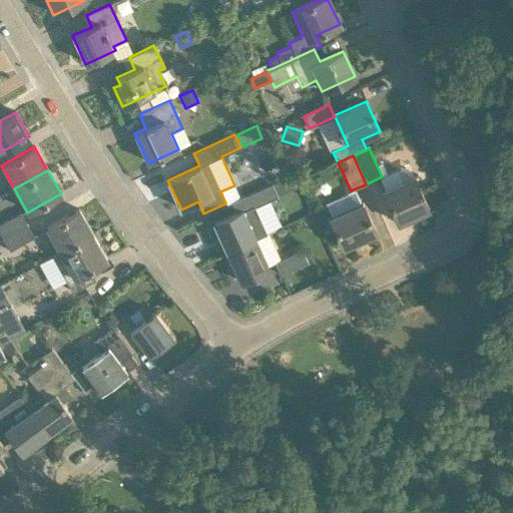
[(299,185),(294,173),(284,178),(289,189),(299,185)]
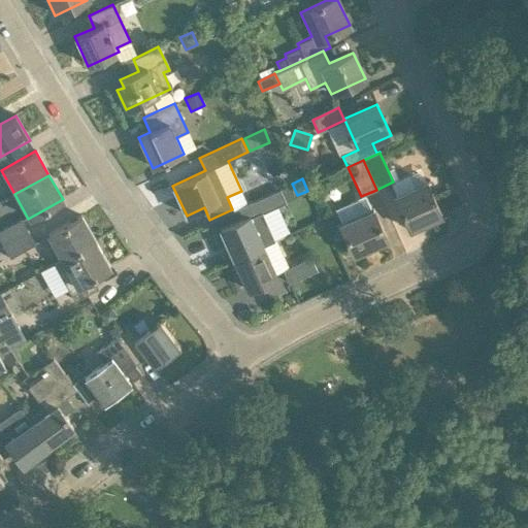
[(441,216),(426,182),(394,196),(409,230),(441,216)]
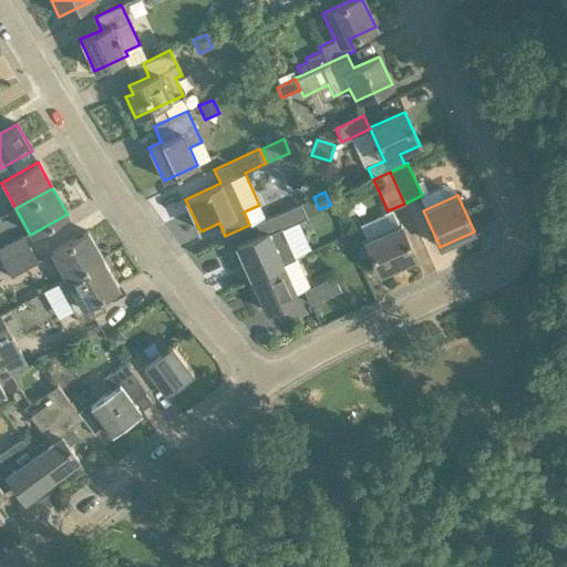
[(250,279),(282,265),(281,263),(295,256),(281,227),(307,217),(300,203),(270,217),(276,230),(268,234),(267,232),(236,246),(250,279)]
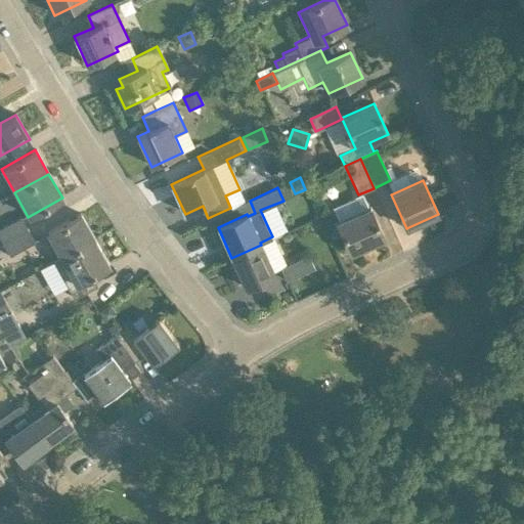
[(384,238),(369,206),(334,222),(340,235),(343,234),(351,253),(384,238)]
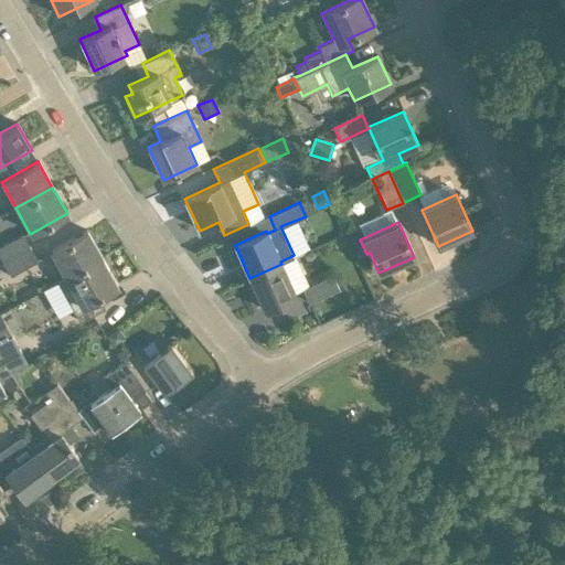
[(65,277),(102,257),(86,231),(51,251),(65,277)]
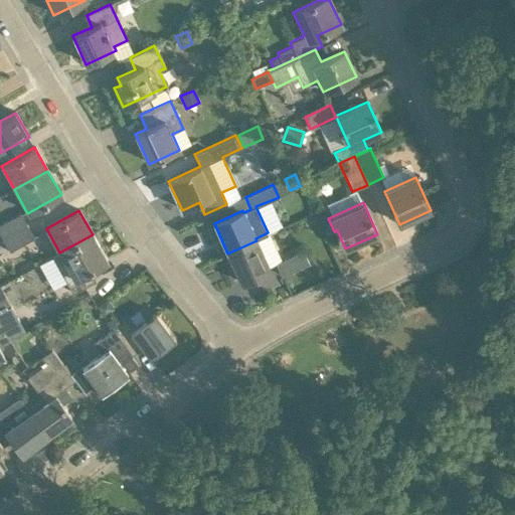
[(0,232),(4,240),(28,226),(21,213),(0,224),(0,232)]
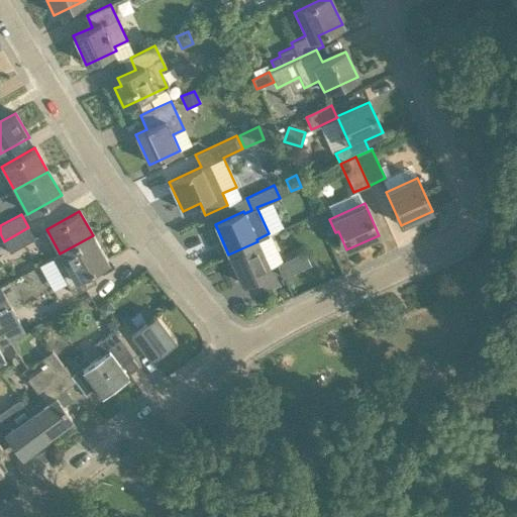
[(335,232),(329,219),(325,221),(331,234),(335,232)]
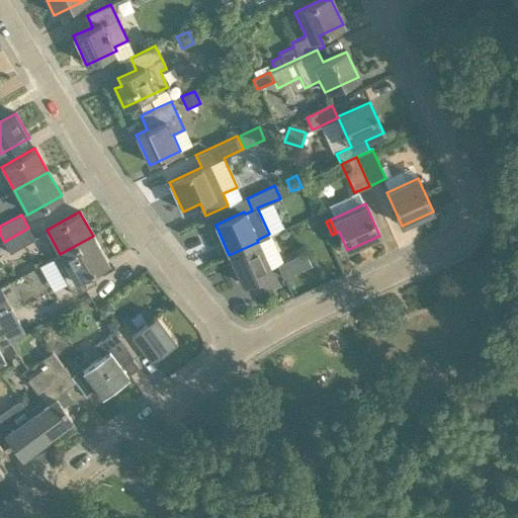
[(28,228),(4,242),(9,252),(33,239),(28,228)]
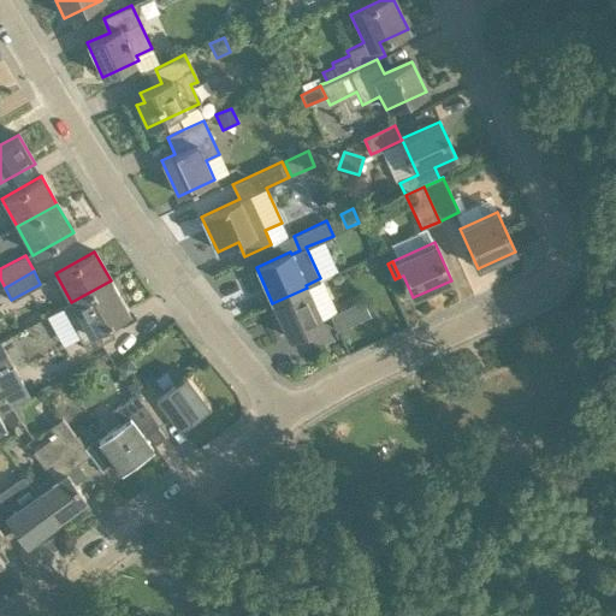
[(111,280),(71,302),(81,320),(72,325),(87,351),(106,341),(99,327),(128,312),(111,280)]
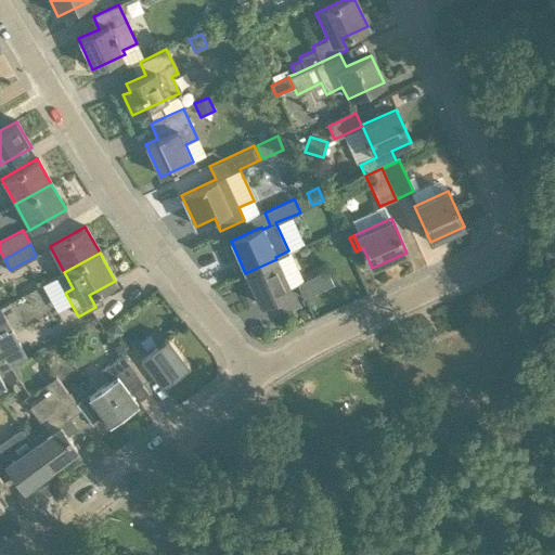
[(276,259),(245,273),(260,305),(291,291),(276,259)]
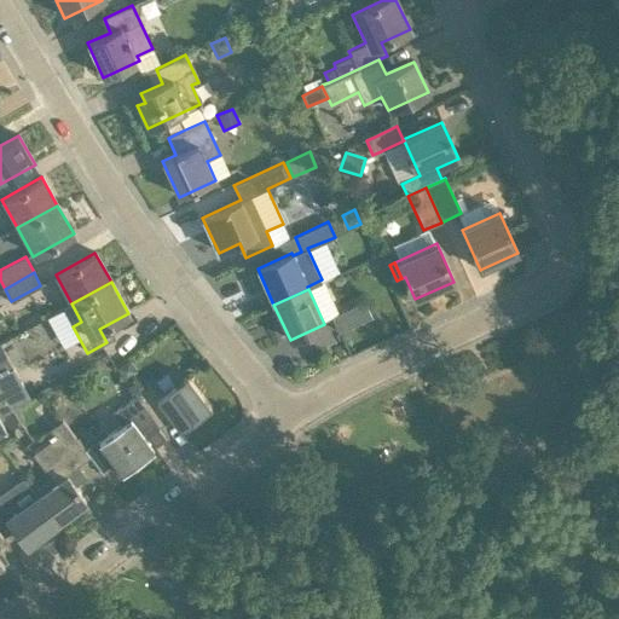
[(331,316),(337,330),(371,316),(364,300),(331,316)]
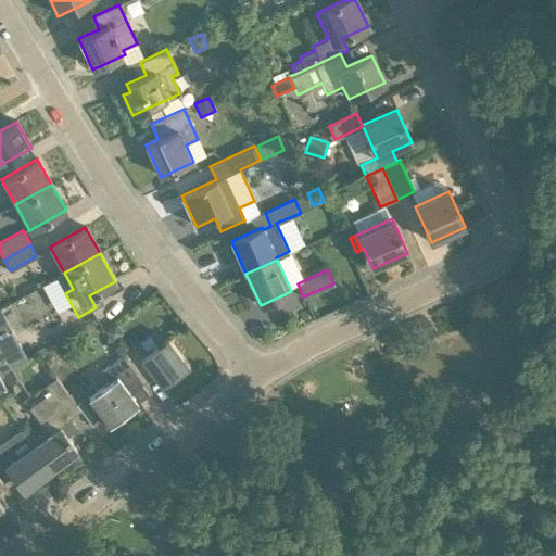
[(115,323),(103,331),(112,341),(117,337),(118,327),(115,323)]
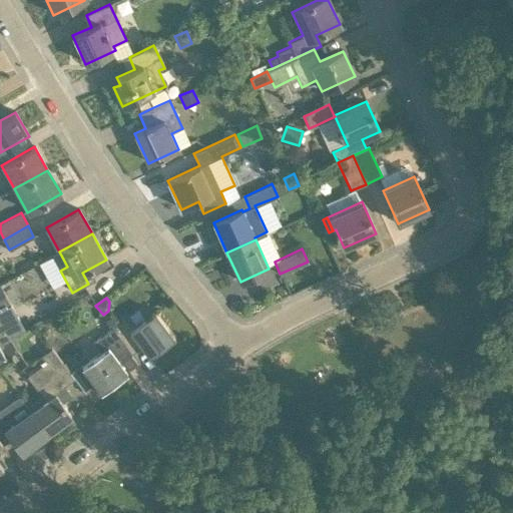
[(0,309),(0,343),(10,338),(24,329),(10,304),(4,307),(0,309)]
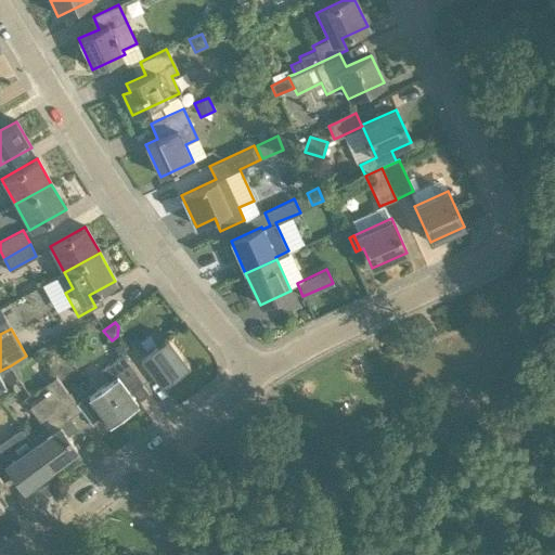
[(121,355),(143,383),(153,375),(160,386),(189,365),(168,337),(142,357),(133,346),(121,355)]
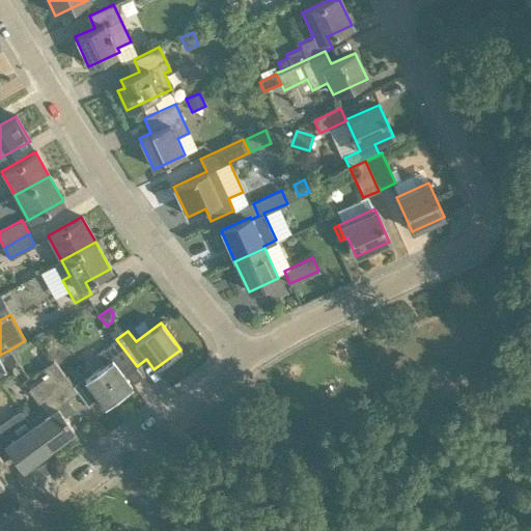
[(123,375),(137,366),(116,339),(98,354),(104,362),(73,385),(77,392),(88,408),(100,399),(104,407),(132,386),(123,375)]
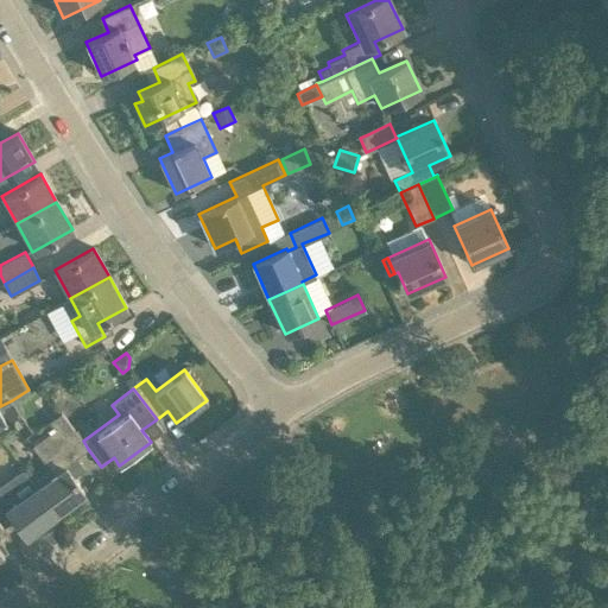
[(12,400),(0,406),(0,411),(6,423),(20,415),(12,400)]
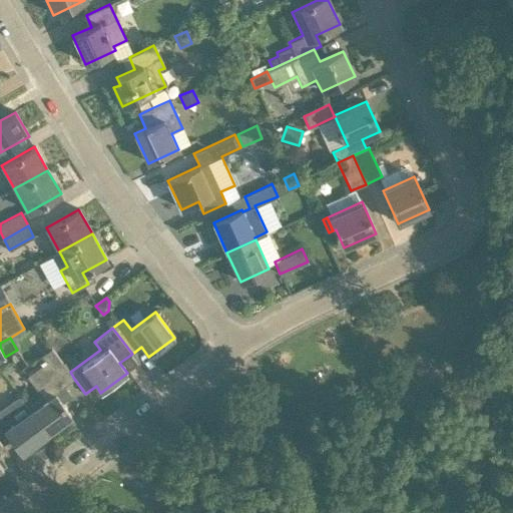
[(74,379),(70,372),(51,348),(37,358),(42,364),(26,376),(45,400),(29,412),(46,433),(70,415),(62,403),(71,396),(64,386),(74,379)]
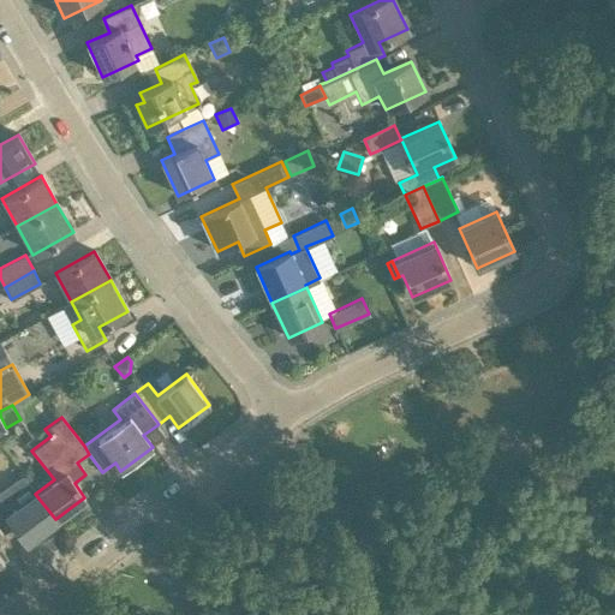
[(3,497),(0,494),(0,530),(4,536),(15,526),(27,542),(55,519),(35,494),(12,511),(3,497)]
